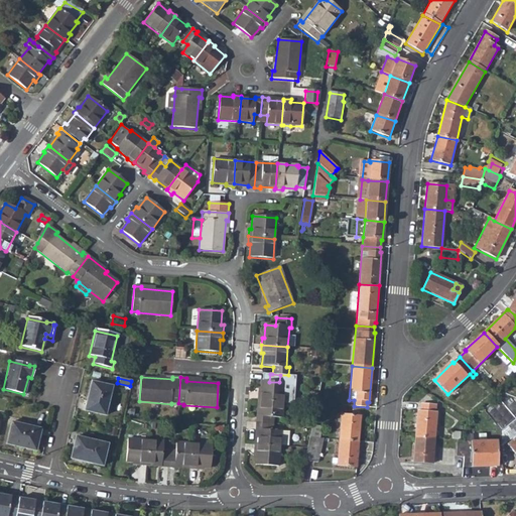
[(258,393),(257,401),(259,401),(282,403),(284,383),(279,382),(269,382),(260,381),(260,393),(258,393)]
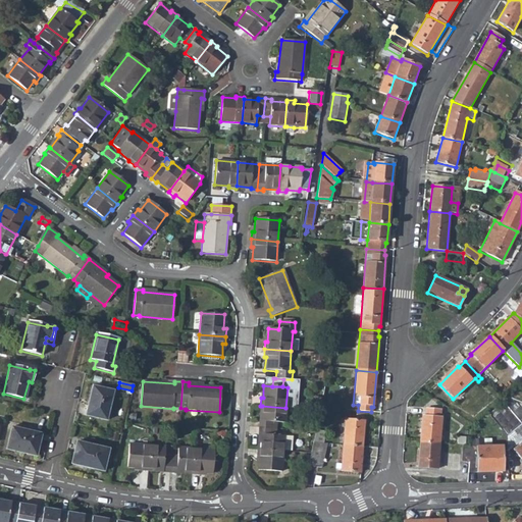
[(92,386),(85,416),(106,421),(113,392),(92,386)]
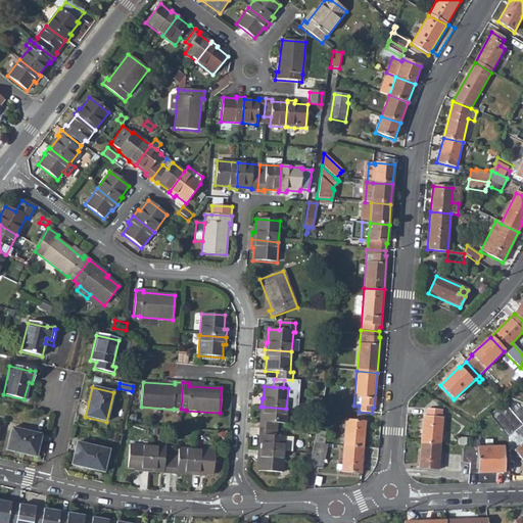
[(522,403),(507,397),(503,400),(505,403),(522,425),(522,403)]
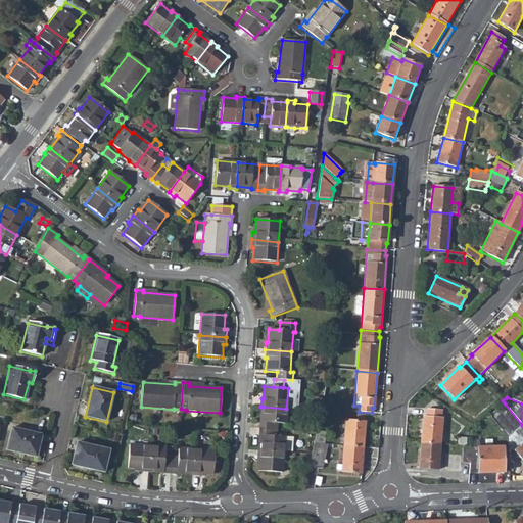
[(522,425),(505,403),(489,416),(508,438),(509,449),(513,445),(515,447),(513,449),(514,450),(513,452),(522,463),(522,425)]
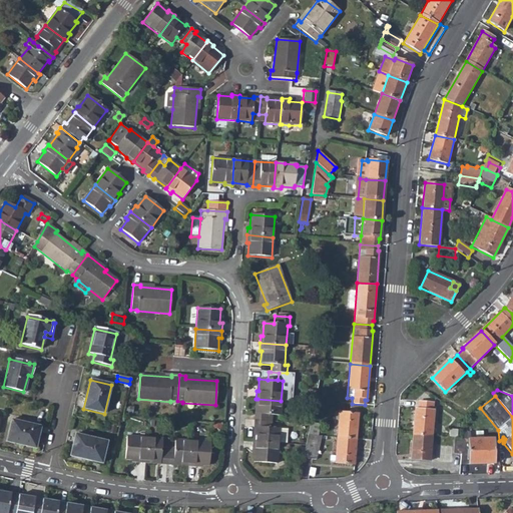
[(280,416),(281,401),(258,399),(257,415),(254,415),(254,421),(272,422),(273,416),(280,416)]
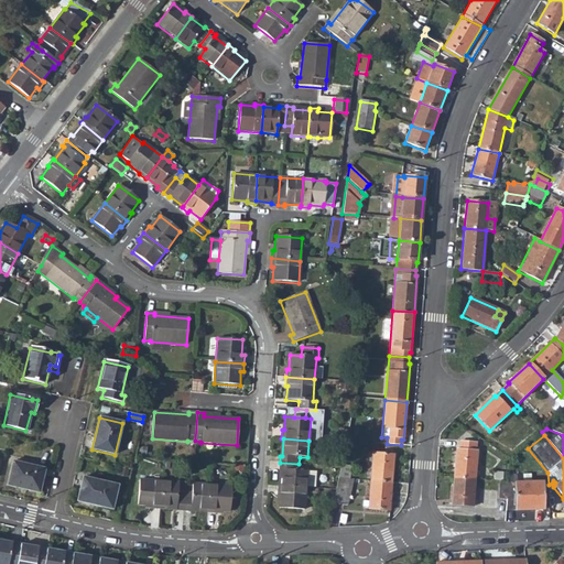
[(456,449),(454,478),(475,480),(477,451),(476,451),(477,443),(459,442),(458,449),(456,449)]
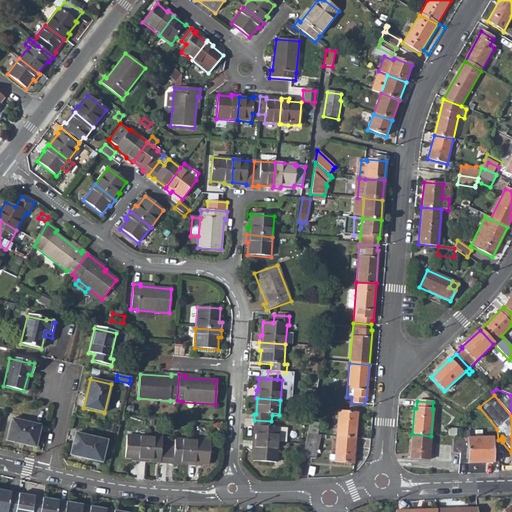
[(338,412),(336,437),(355,438),(357,413),(338,412)]
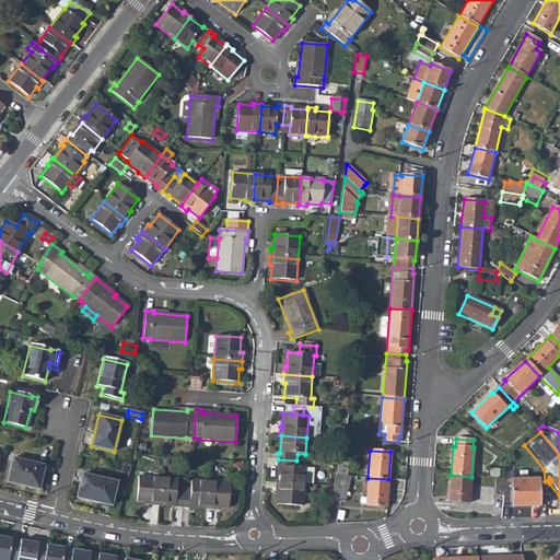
[(11,459),(6,482),(37,489),(43,466),(11,459)]
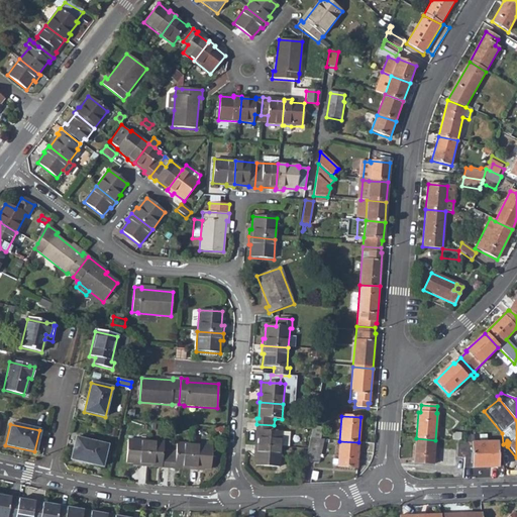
[(257,430),(256,444),(280,446),(281,431),(274,431),(274,425),(256,424),(255,430),(257,430)]
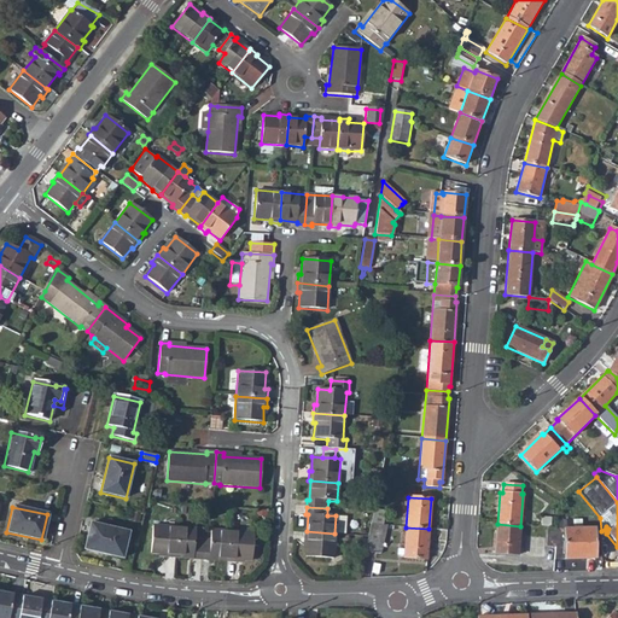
[(385,511),(373,511),(373,512),(369,525),(383,525),(385,511)]
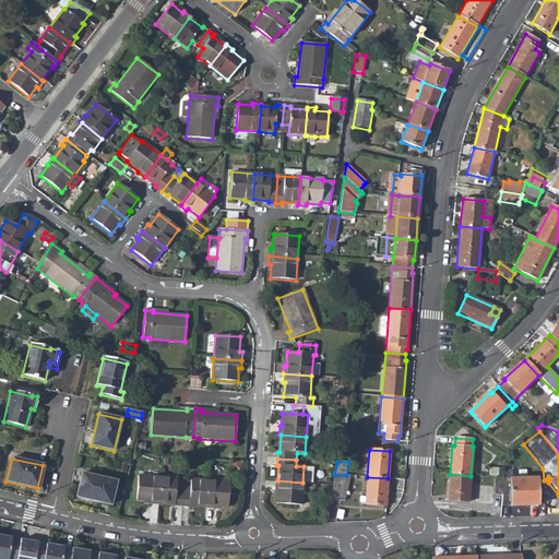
[(302,483),(312,483),(313,467),(304,466),(302,483)]
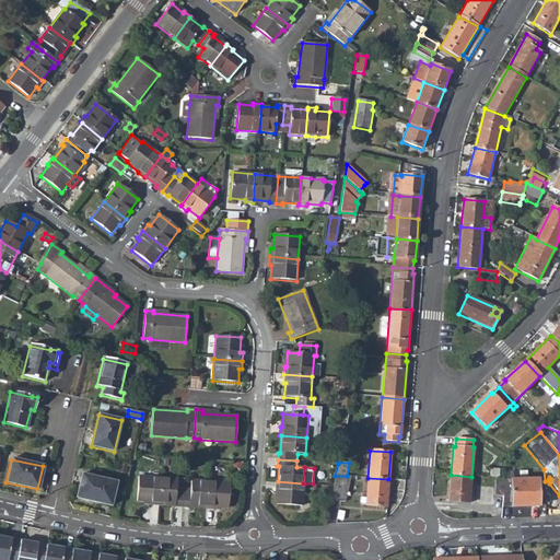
[(82,475),(76,499),(111,506),(116,482),(82,475)]
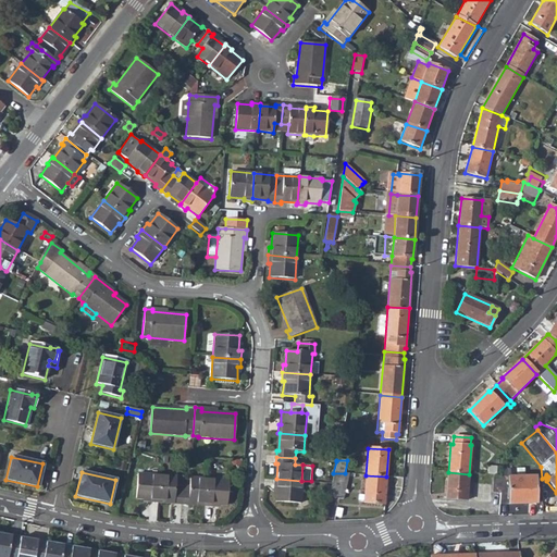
[(467,500),(469,474),(448,472),(446,499),(467,500)]
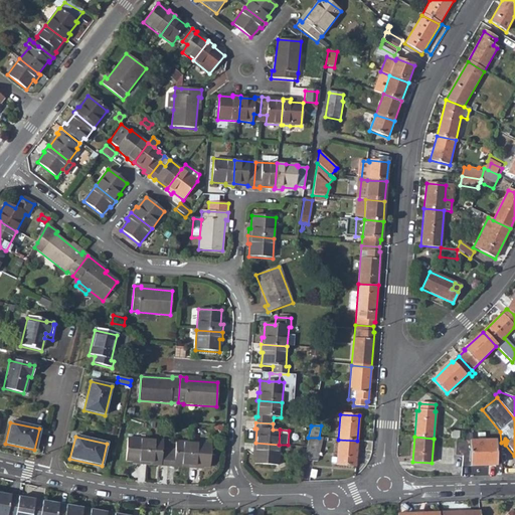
[(318,462),(322,439),(319,438),(308,438),(307,447),(304,461),(318,462)]
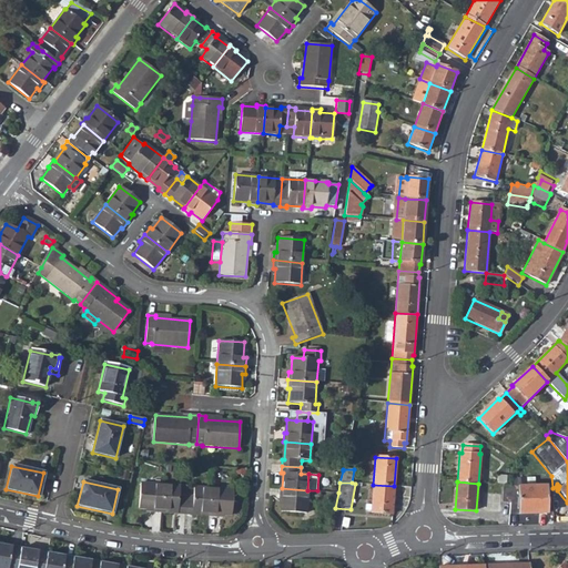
[(153,513),(162,513),(162,510),(163,485),(140,484),(139,509),(153,509),(153,513)]
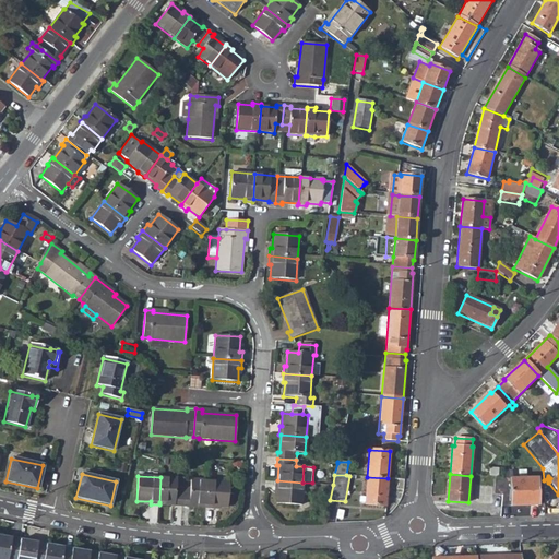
[(175,506),(182,506),(183,488),(176,487),(177,478),(161,477),(159,502),(175,503),(175,506)]
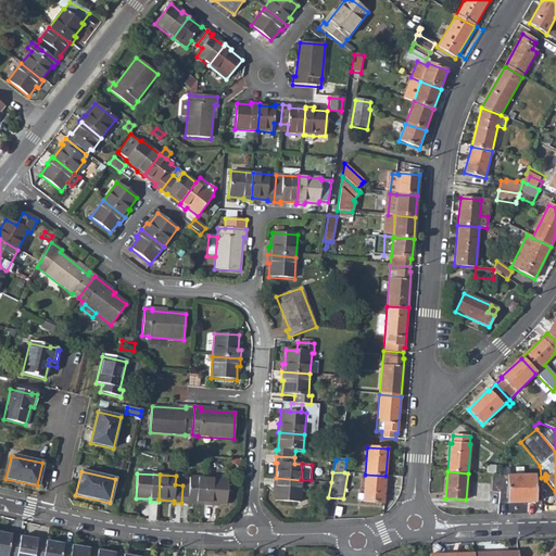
[(383,504),(386,476),(365,475),(363,503),(383,504)]
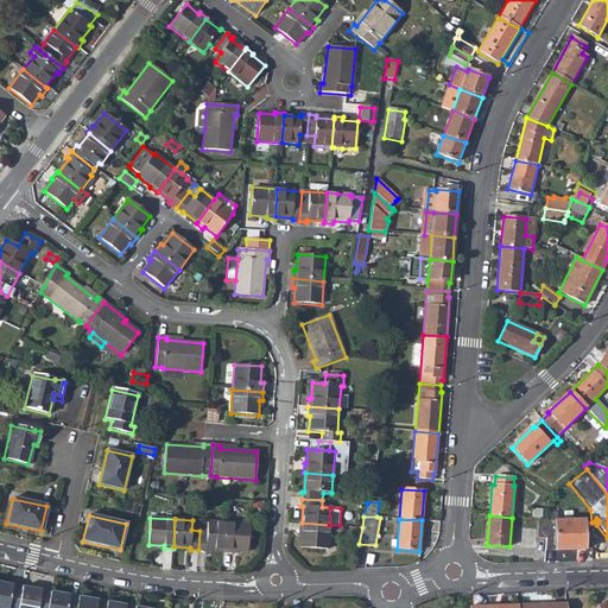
[(537,538),(546,538),(548,520),(539,519),(537,538)]
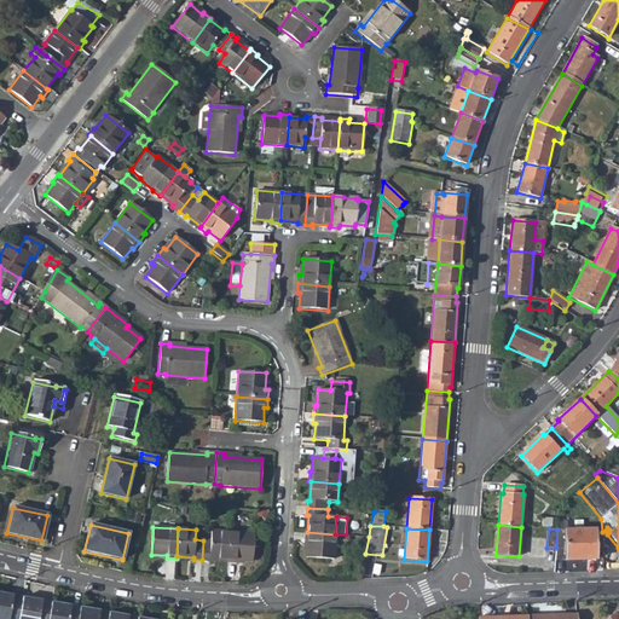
[(563,530),(557,530),(556,548),(555,561),(563,561),(565,561),(596,561),(596,528),(565,530),(563,530)]
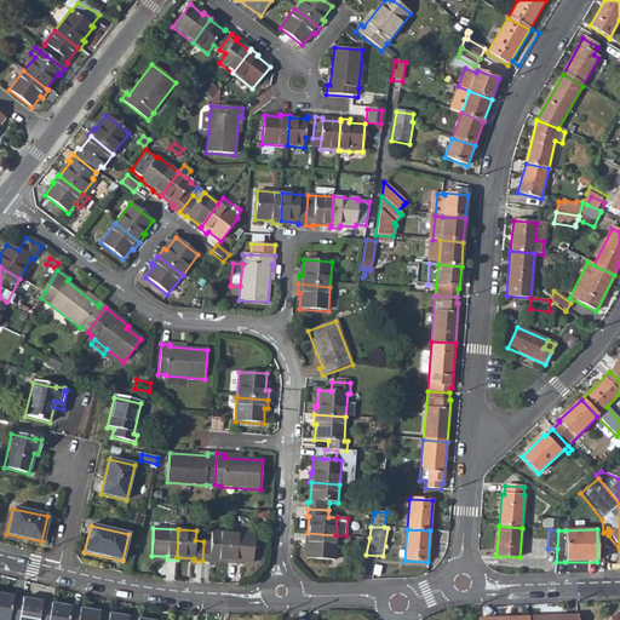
[(210,560),(227,561),(229,533),(212,532),(211,541),(204,541),(202,561),(208,562),(210,560)]
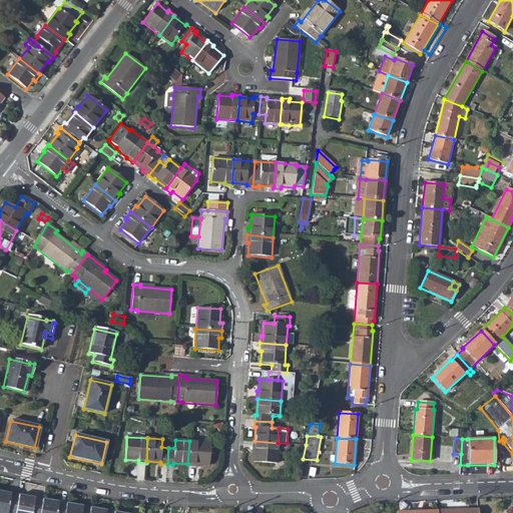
[(210,443),(189,441),(187,464),(187,466),(195,466),(195,464),(208,466),(210,443)]
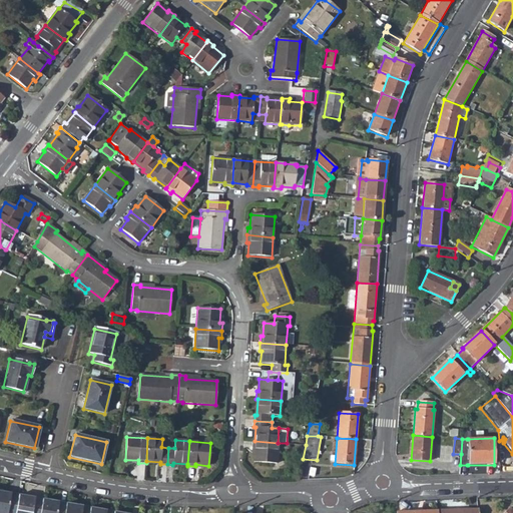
[(277,464),(278,443),(254,441),(252,441),(252,448),(253,448),(252,462),(277,464)]
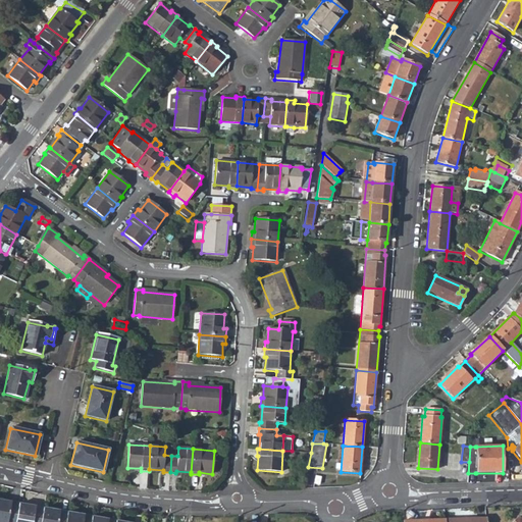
[(0,521),(15,521),(19,505),(0,501),(0,521)]
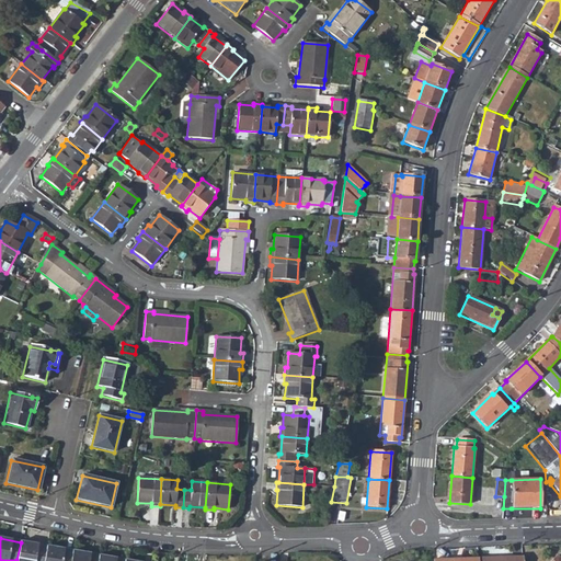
[(43,560),(46,547),(21,542),(16,560),(43,560)]
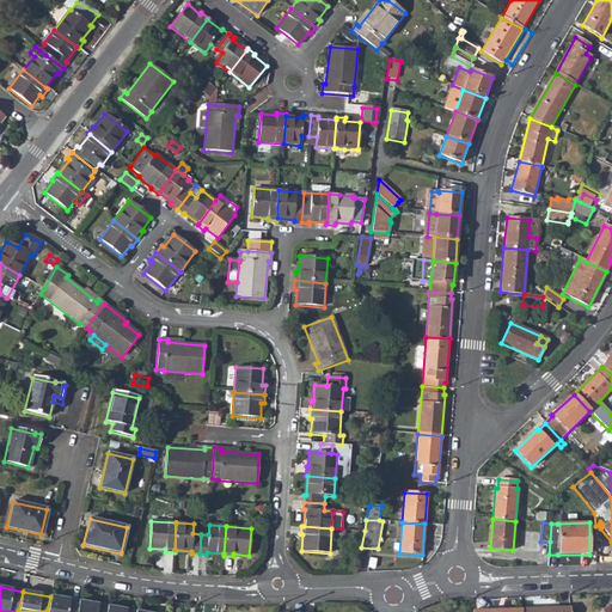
[(77,611),(79,601),(50,597),(47,611),(77,611)]
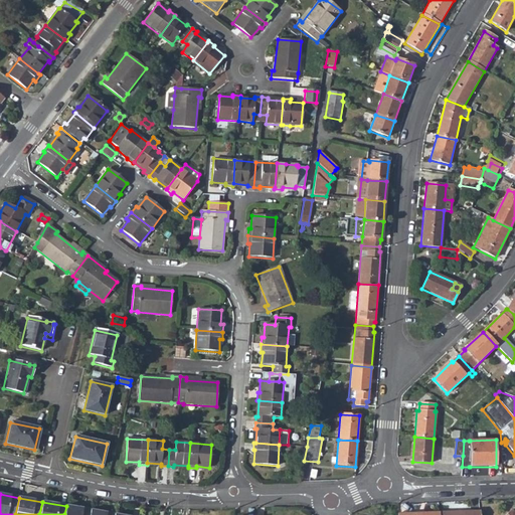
[(89,514),(91,511),(66,506),(64,514),(89,514)]
